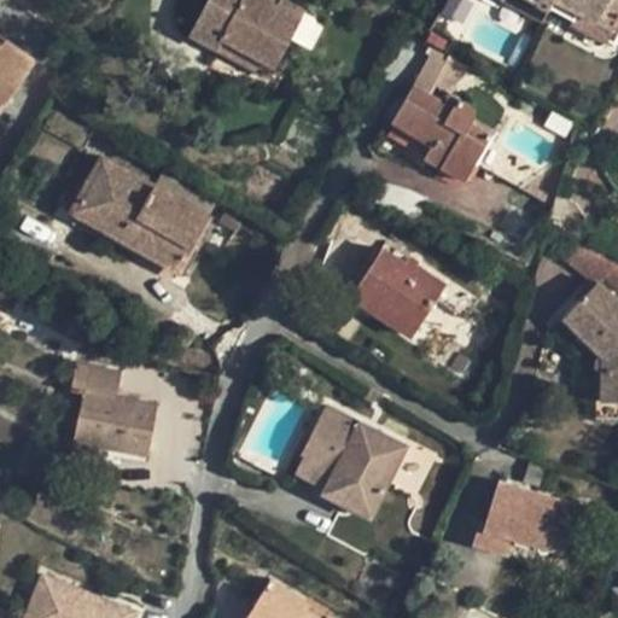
[(264,0),(208,0),(188,35),(269,79),(304,12),(283,0),(278,7),(264,0)]
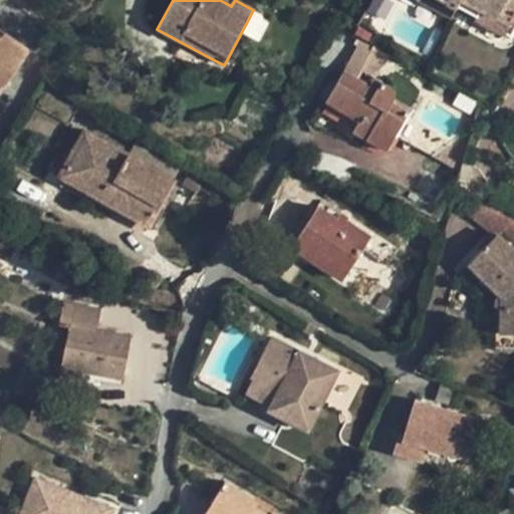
[(455,6),(458,0),(418,0),(450,17),(455,6)]
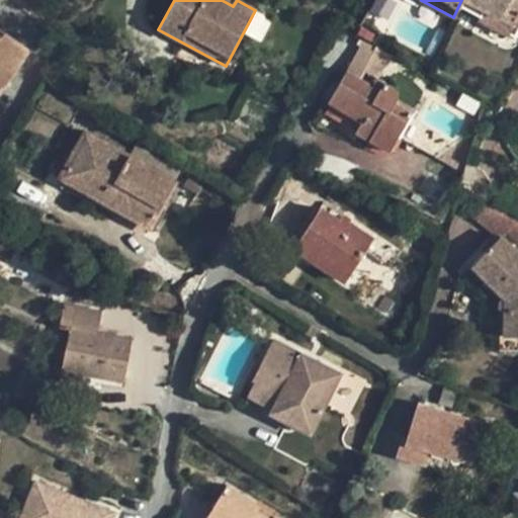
[(517,0),(461,0),(458,6),(478,17),(476,21),(505,37),(517,15),(517,0)]
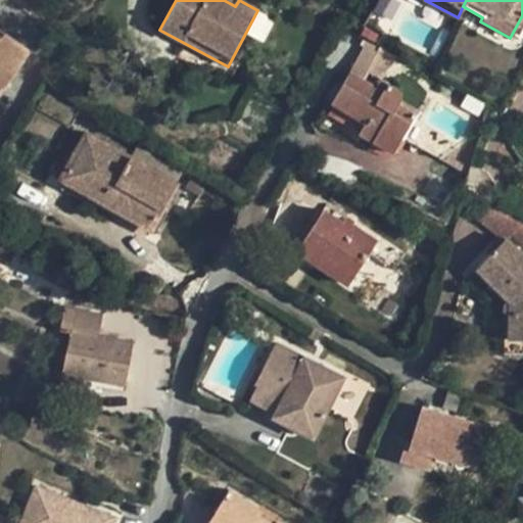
[(0,94),(29,52),(0,32),(0,94)]
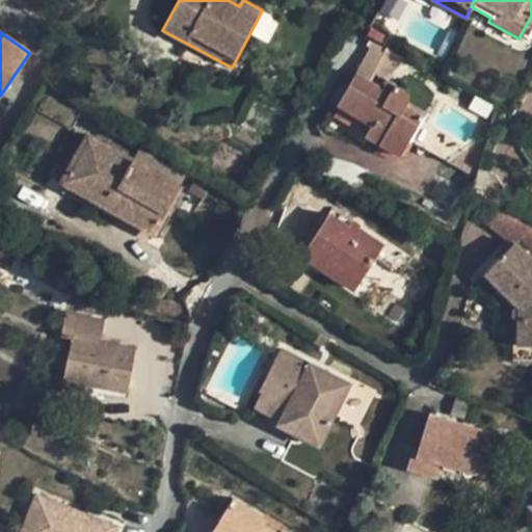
[(402,90),(393,86),(389,94),(381,89),(355,74),(337,105),(370,126),(386,134),(378,144),(400,156),(423,117),(404,107),(407,99),(406,94),(402,90)]
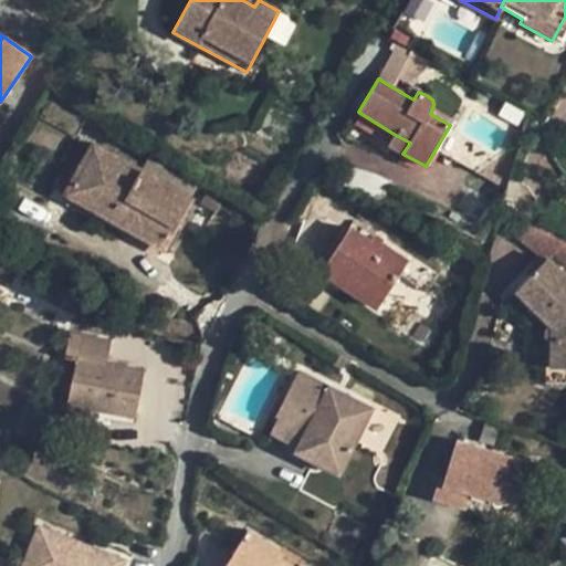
[(406,95),(413,100),(418,92),(411,87),(406,95)]
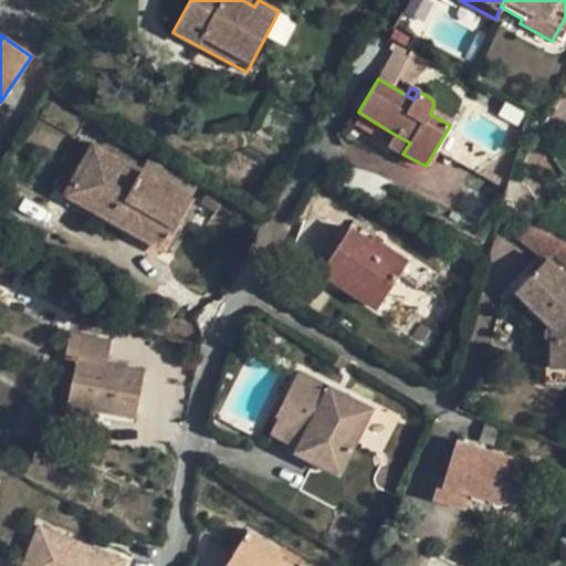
[(394,134),(387,144),(402,154),(410,143),(394,134)]
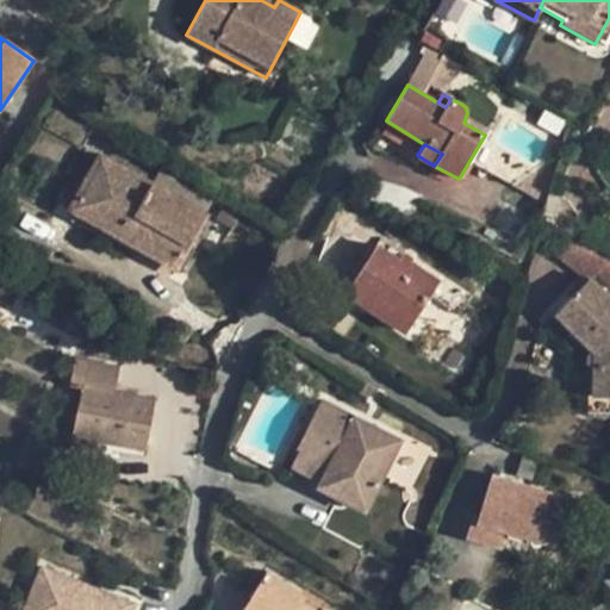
[(100,155),(72,210),(178,269),(206,216),(100,155)]
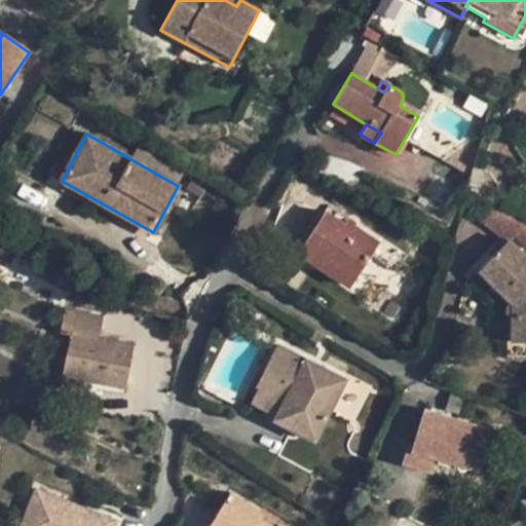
[(482,222),(510,240),(525,224),(525,221),(496,205),(482,222)]
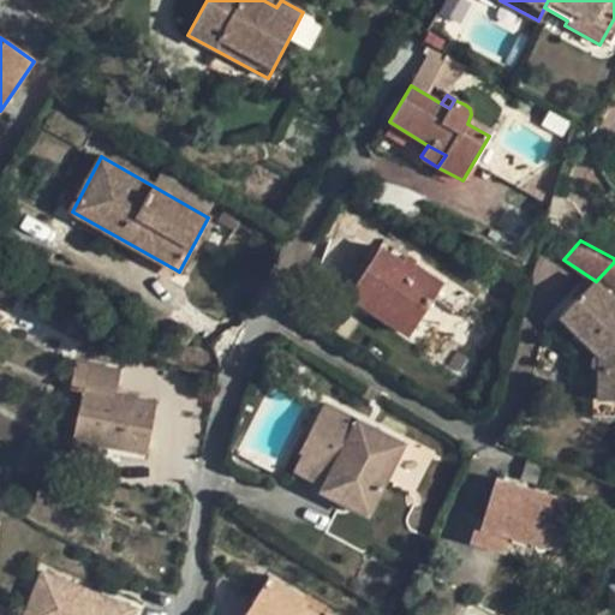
[(381,249),(358,287),(380,303),(372,312),(408,336),(443,284),(406,258),(402,264),(381,249)]
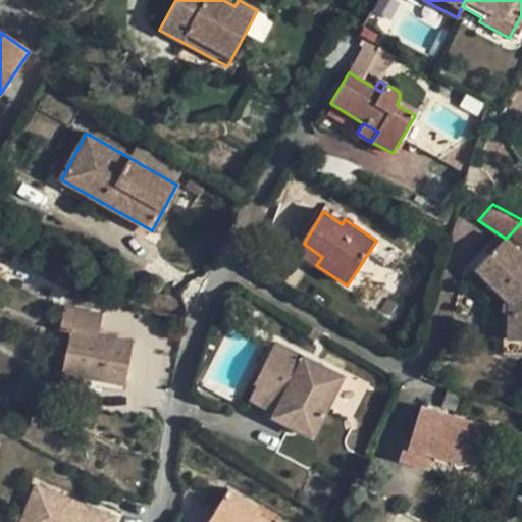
[(0,236),(0,264),(10,268),(17,246),(2,241),(3,238),(0,236)]
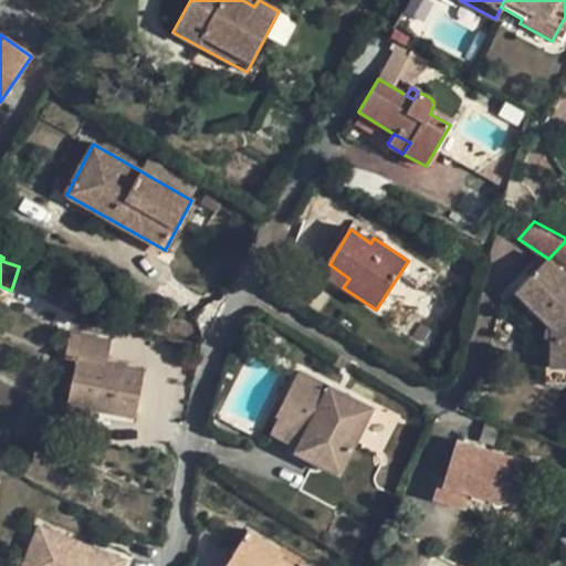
[(551,327),(549,369),(565,368),(565,276),(548,259),(513,292),(551,327)]
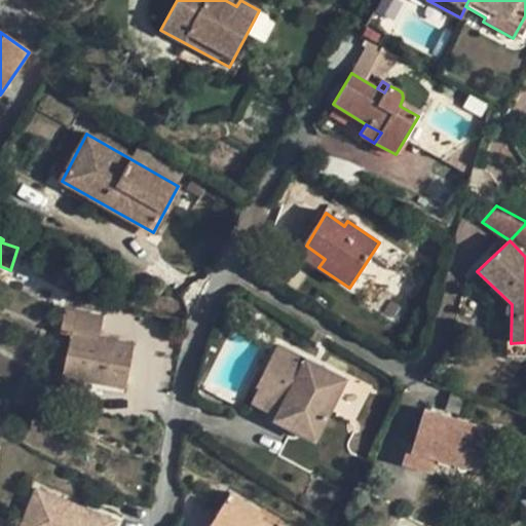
[(306,246),(299,254),(318,267),(325,259),(306,246)]
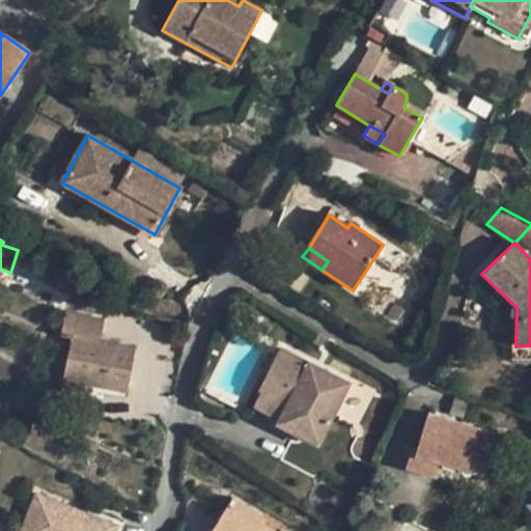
[(78,281),(47,266),(38,281),(70,298),(78,281)]
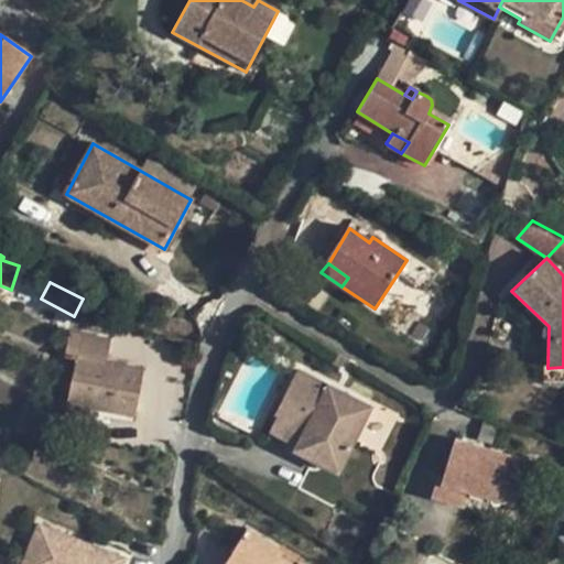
[(74,357),(66,405),(90,408),(133,416),(141,370),(106,364),(109,340),(68,334),(65,355),(74,357)]
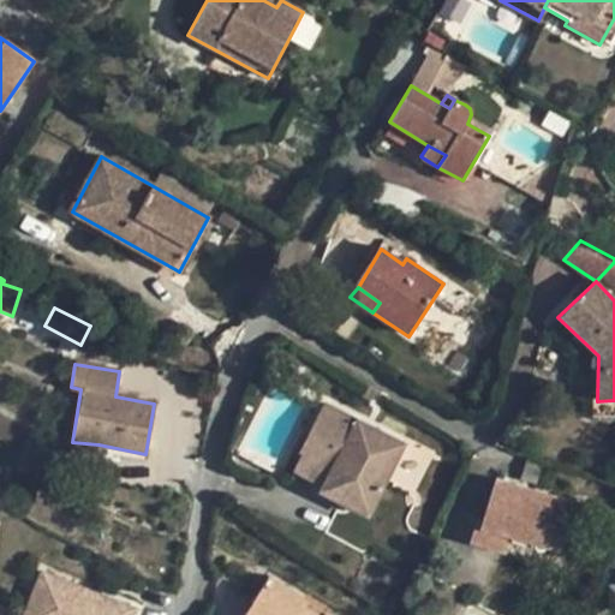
[(371,518),(407,442),(323,402),(287,478),(371,518)]
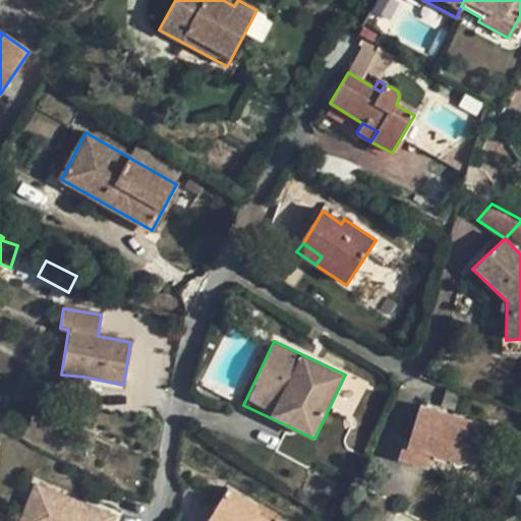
[(83,377),(61,374),(60,382),(82,385),(83,377)]
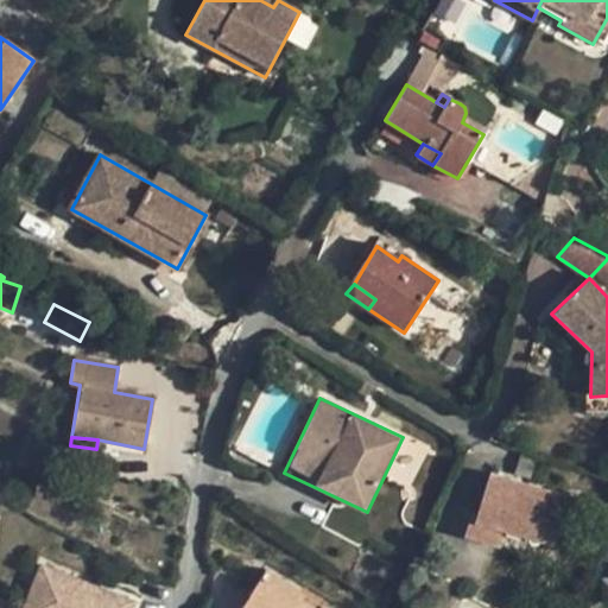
[(467,539),(501,550),(506,533),(563,551),(577,504),(493,477),(480,521),(473,519),(467,539)]
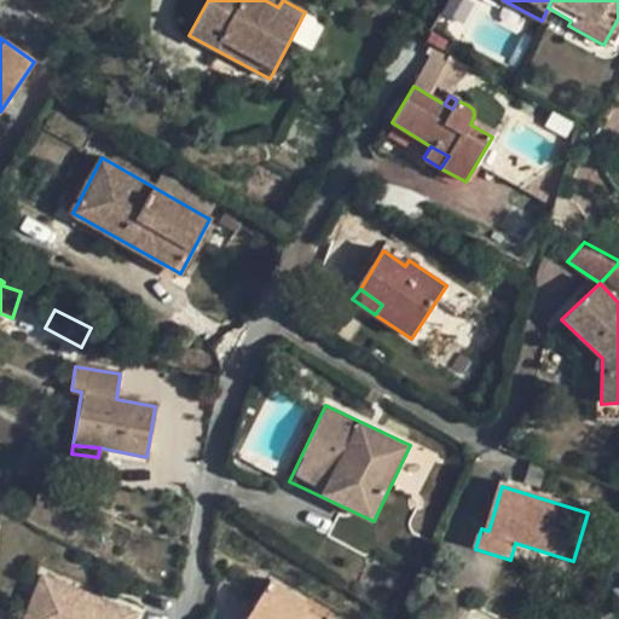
[(41,577),(24,618),(129,618),(132,614),(41,577)]
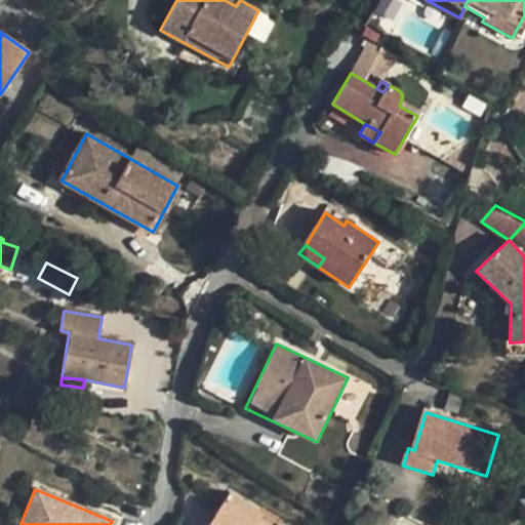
[(212,524),(276,524),(232,495),(212,524)]
